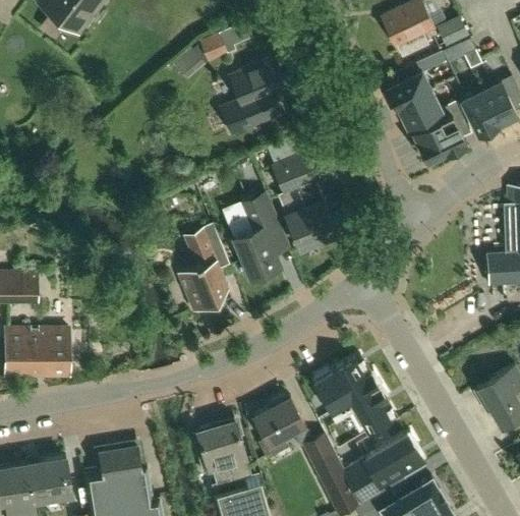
[(39,0),(38,3),(79,38),(109,0),(39,0)]
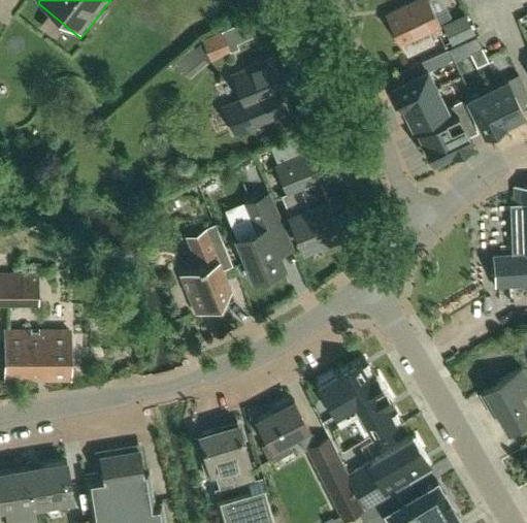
[(423,0),(388,18),(402,48),(404,47),(409,57),(434,44),(430,35),(441,30),(427,0),(423,0)]
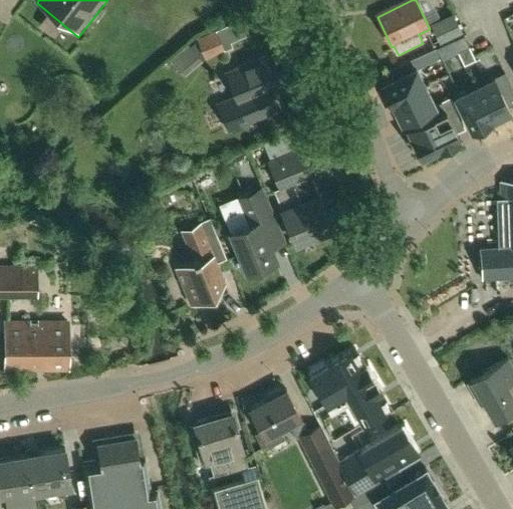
[(454,18),(434,28),(434,29),(435,29),(442,43),(441,43),(441,44),(462,34),(462,33),(460,34),(454,20),(455,19),(454,18)]
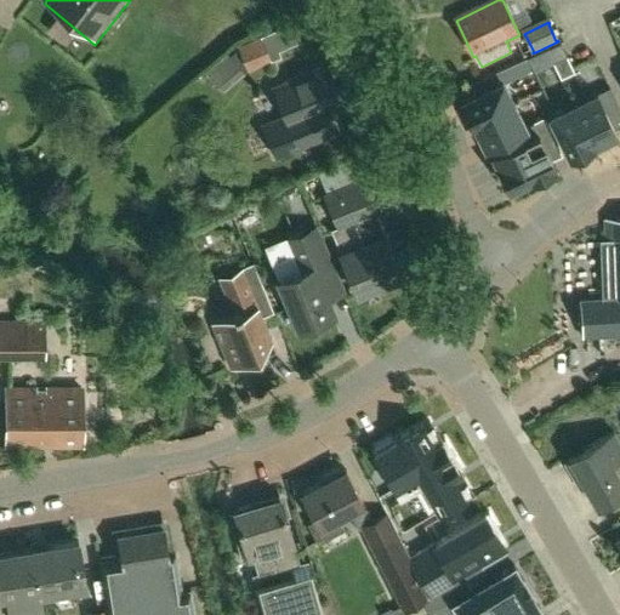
[(261,41),(237,52),(248,77),(272,66),(261,41)]
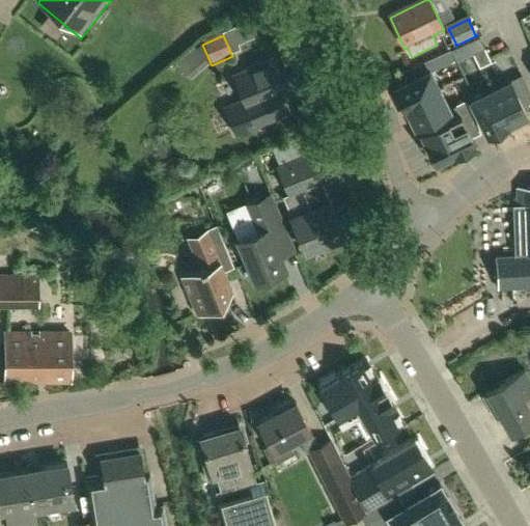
[(484,52),(480,43),(471,47),(476,56),(484,52)]
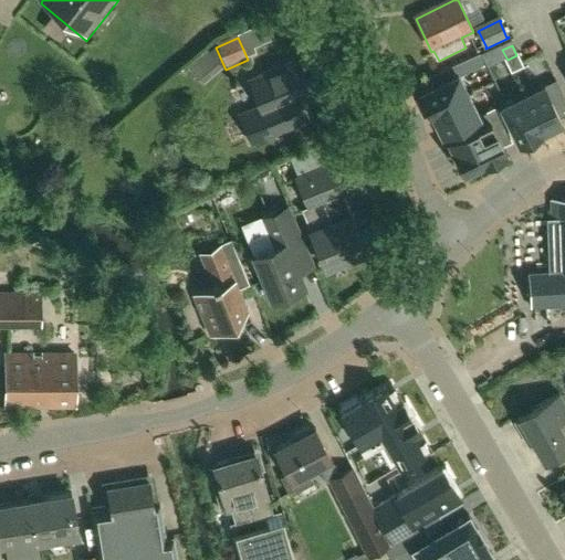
[(198,63),(213,81),(223,72),(208,54),(198,63)]
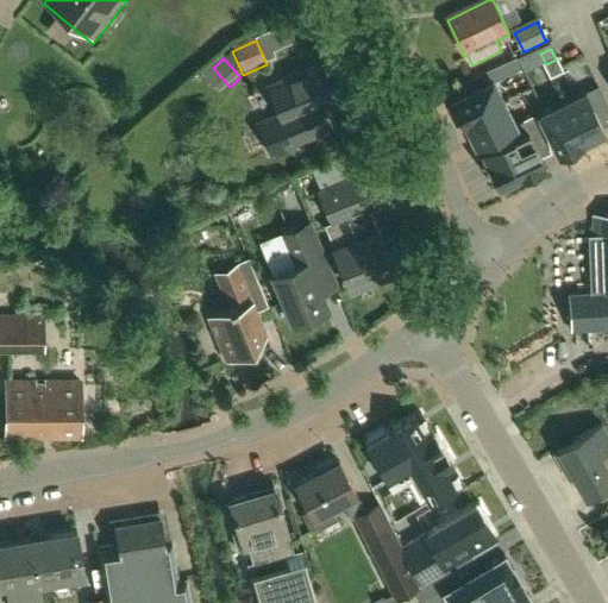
[(327,134),(319,114),(338,106),(323,69),(270,90),(283,119),(261,129),(273,157),(327,134)]
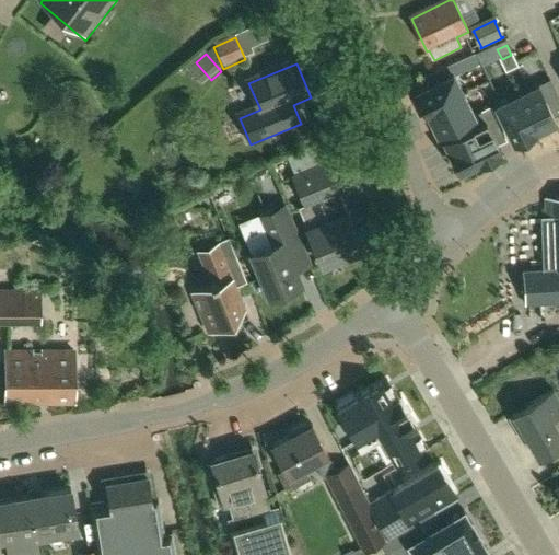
[(461,74),(455,66),(433,76),(439,85),(417,95),(428,117),(464,99),(453,78),(461,74)]
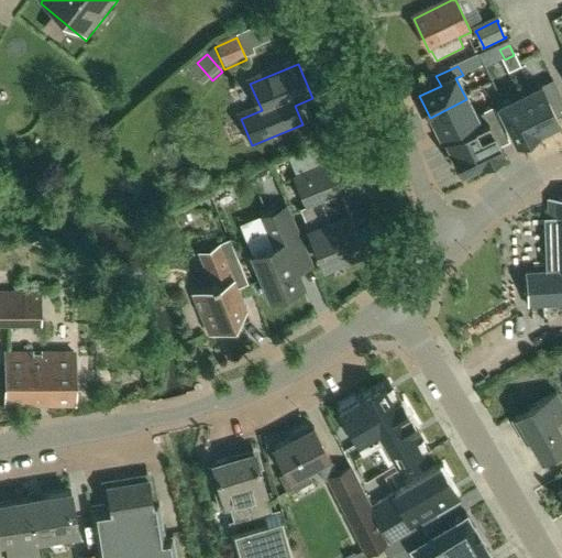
[(560,126),(553,113),(561,109),(561,101),(553,84),(520,100),(538,137),(560,126)]
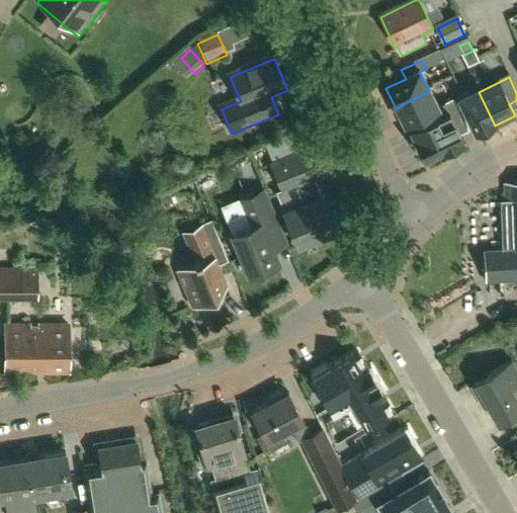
[(405,127),(429,115),(438,111),(438,109),(429,91),(396,108),(405,127)]
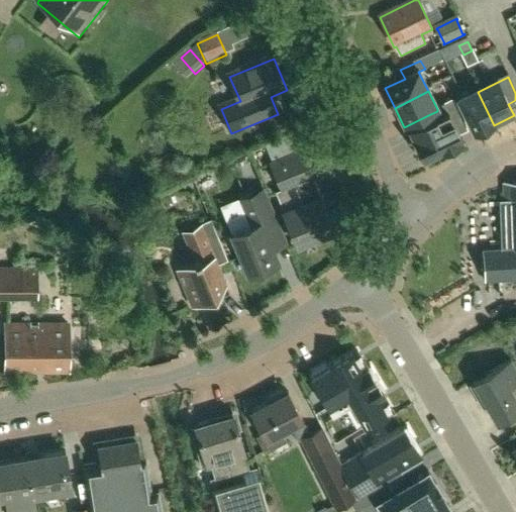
[(457,102),(475,135),(494,125),(478,92),(457,102)]
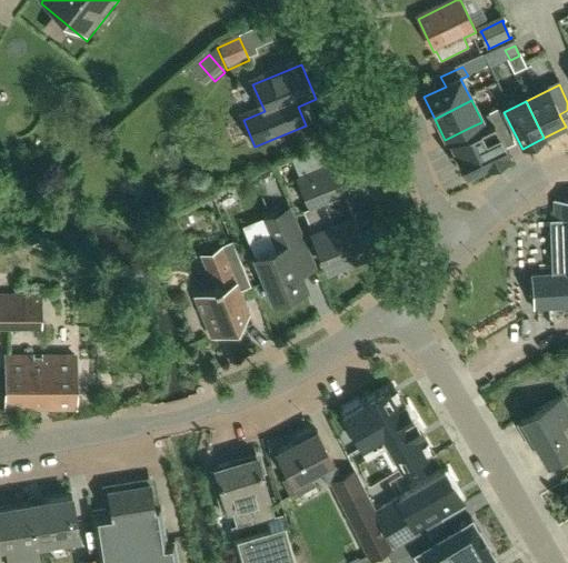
[(504,123),(498,112),(489,117),(495,128),(504,123)]
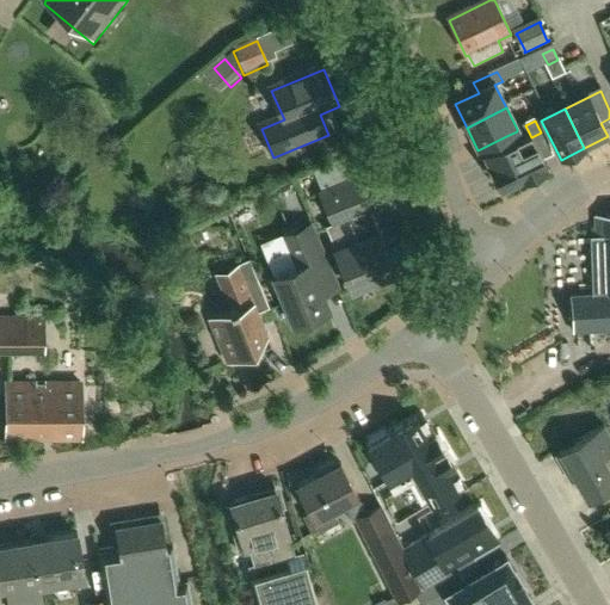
[(517,129),(517,131),(506,136),(511,146),(485,158),(501,191),(547,170),(543,162),(537,150),(531,137),(525,125),(517,129)]
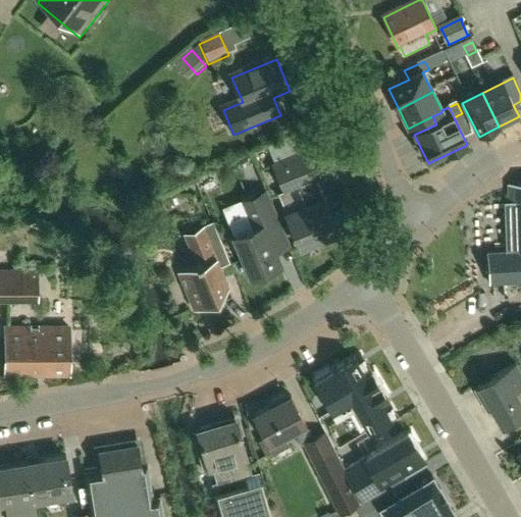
[(459,128),(468,124),(462,113),(454,117),(459,128)]
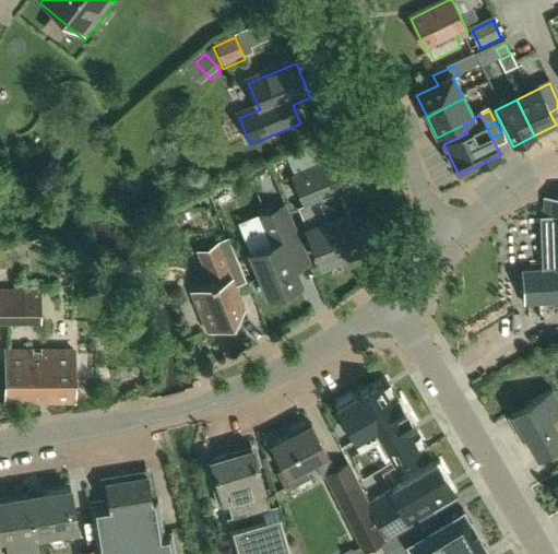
[(497,149),(507,144),(501,133),(491,138),(497,149)]
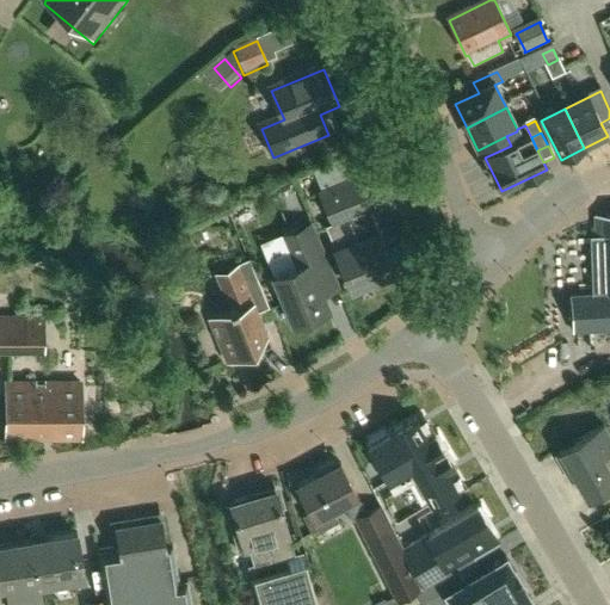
[(368,176),(363,178),(321,195),(336,227),(350,221),(359,244),(337,252),(353,294),(371,286),(398,275),(393,261),(381,234),(380,235),(371,214),(382,209),(368,176)]
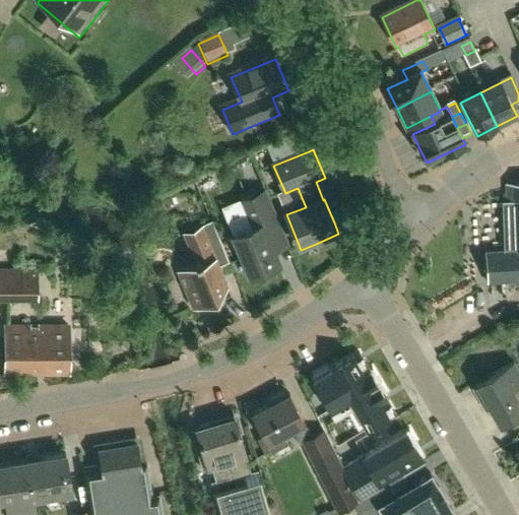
[(518,185),(507,186),(512,254),(488,256),(490,286),(518,284),(518,185)]
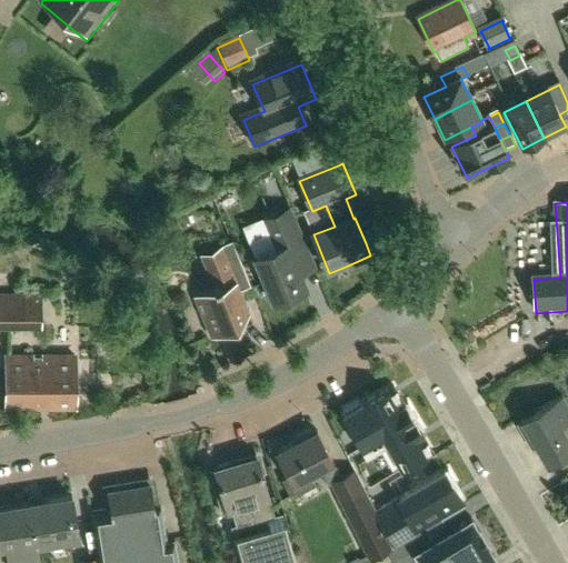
[(302,279),(318,272),(292,212),(263,224),(271,244),(273,243),(277,252),(257,261),(276,307),(308,292),(302,279)]
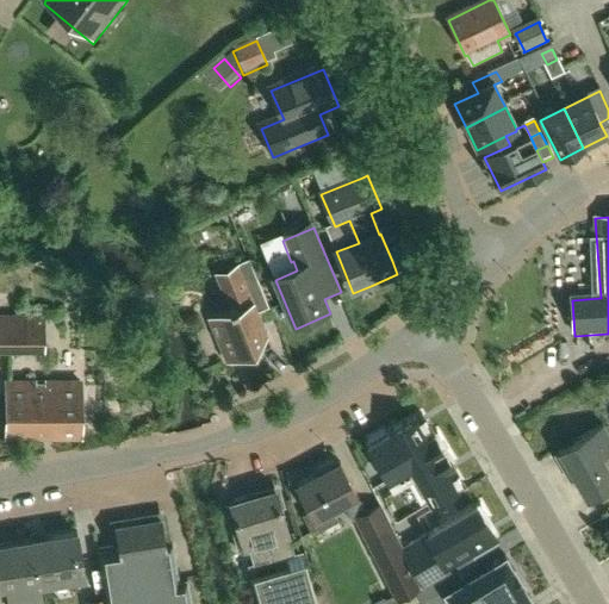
[(269,310),(250,263),(218,276),(232,312),(210,322),(229,366),(272,348),(259,315),(269,310)]
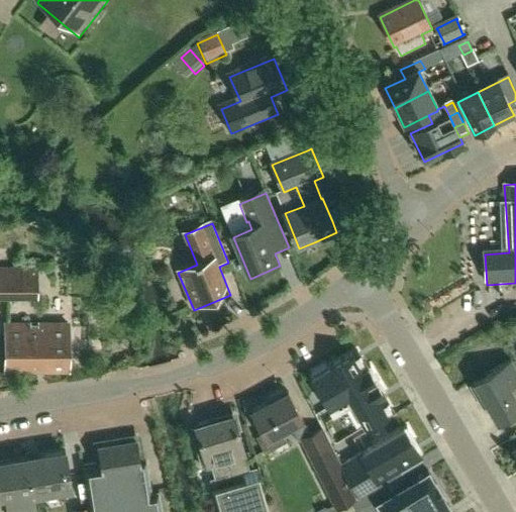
[(37,273),(0,272),(0,300),(37,301),(37,273)]
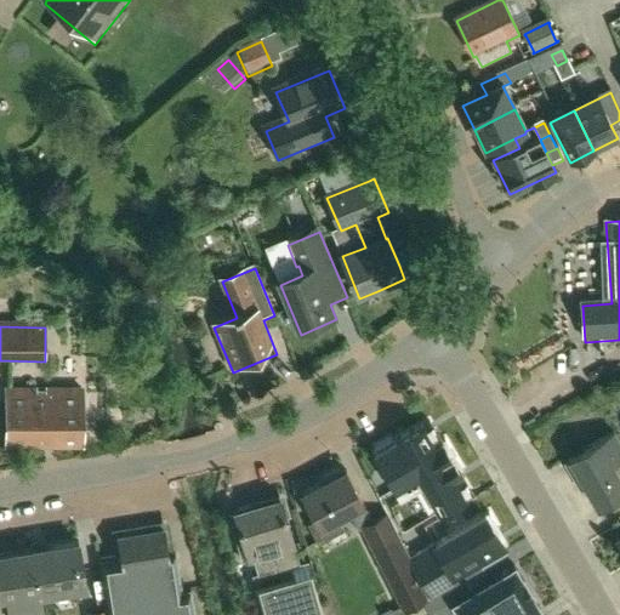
[(83,393),(7,393),(7,450),(83,450),(83,393)]
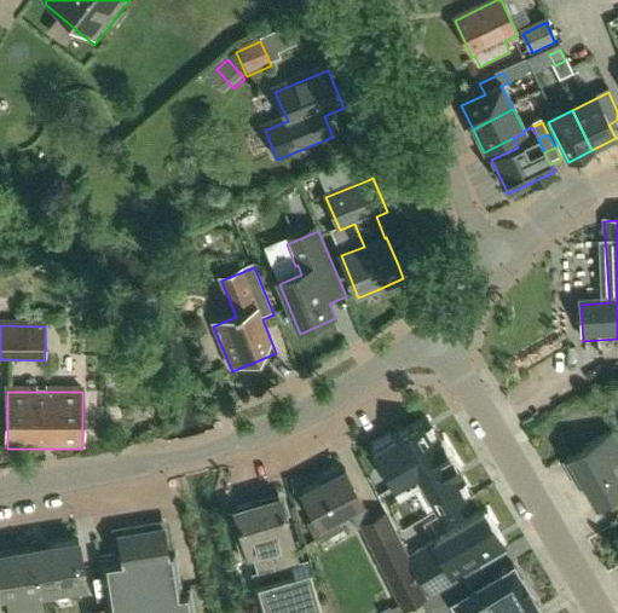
[(471,496),(429,426),(375,457),(399,497),(421,484),(439,514),(469,496),(471,496)]
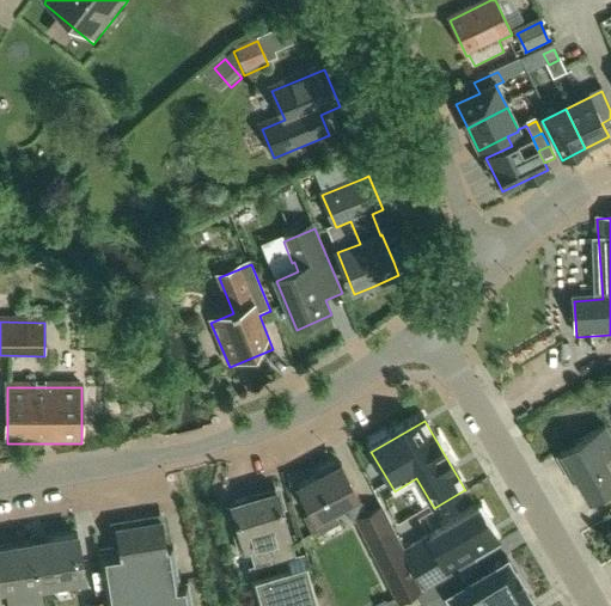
[(610,472),(604,460),(610,457),(610,439),(606,432),(563,457),(591,503),(610,491),(610,472)]
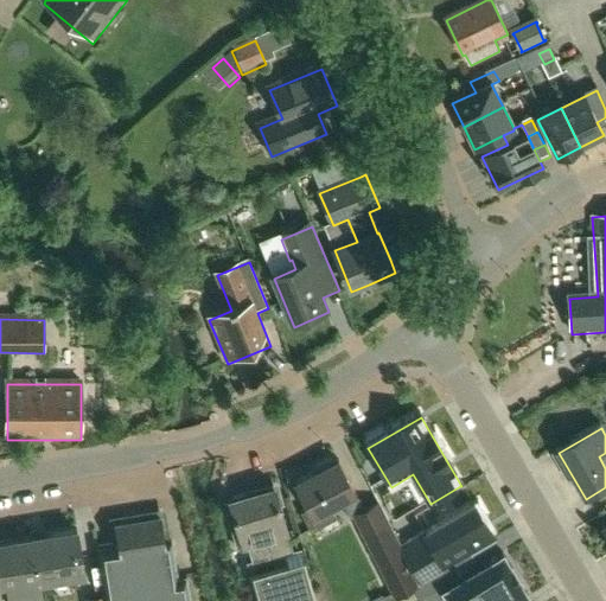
[(420,588),(402,551),(380,507),(365,515),(356,497),(339,465),(297,487),(310,512),(301,517),(312,536),(336,523),(329,511),(342,505),(351,522),(355,520),(390,592),(375,600),(399,600),(415,590),(420,588)]
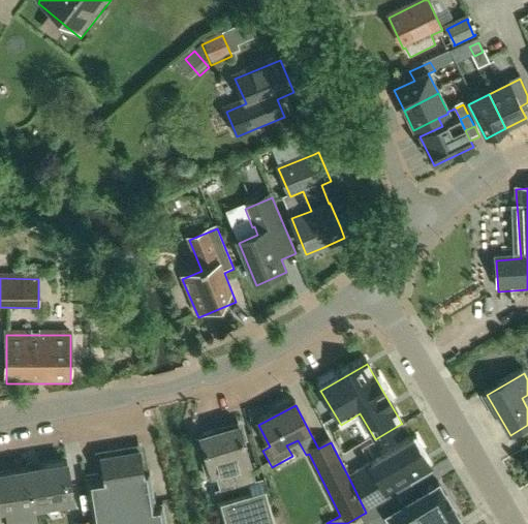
[(275,523),(266,490),(265,490),(262,482),(255,484),(241,430),(195,442),(206,481),(221,476),(225,491),(216,493),(220,509),(224,523),(275,523)]
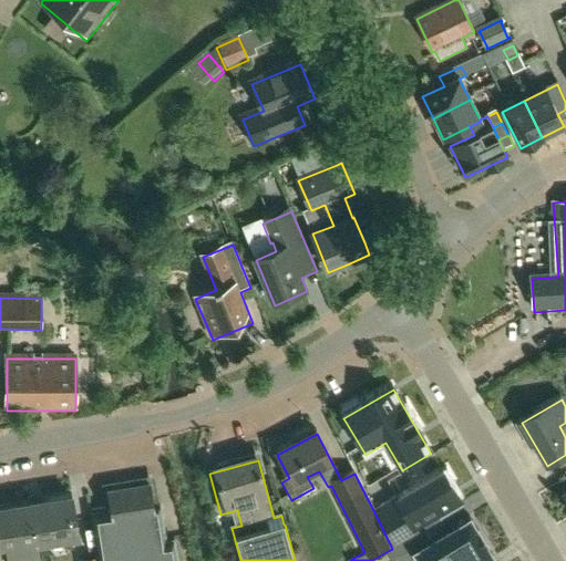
[(410,495),(376,515),(392,549),(418,533),(443,519),(464,507),(444,475),(442,476),(410,495)]
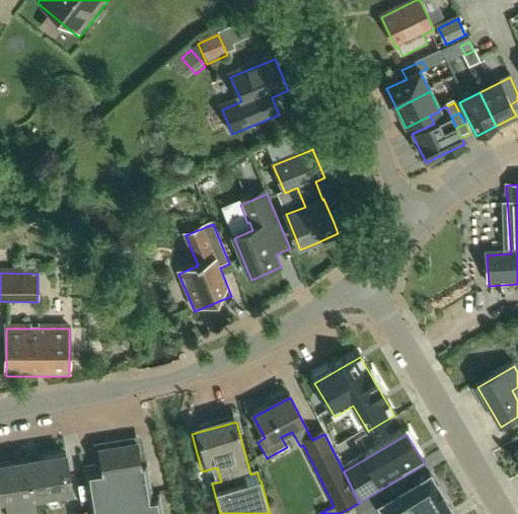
[(91,513),(162,513),(160,498),(152,499),(147,467),(142,468),(138,444),(99,451),(102,470),(85,473),(91,513)]
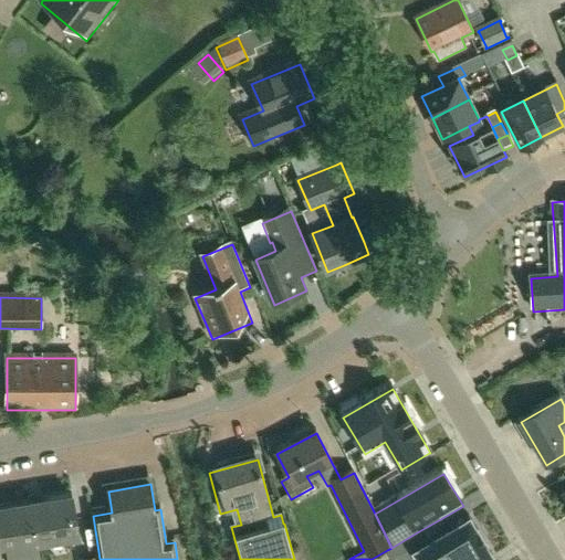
[(30,505),(39,556),(40,556),(38,546),(80,538),(73,498),(30,505)]
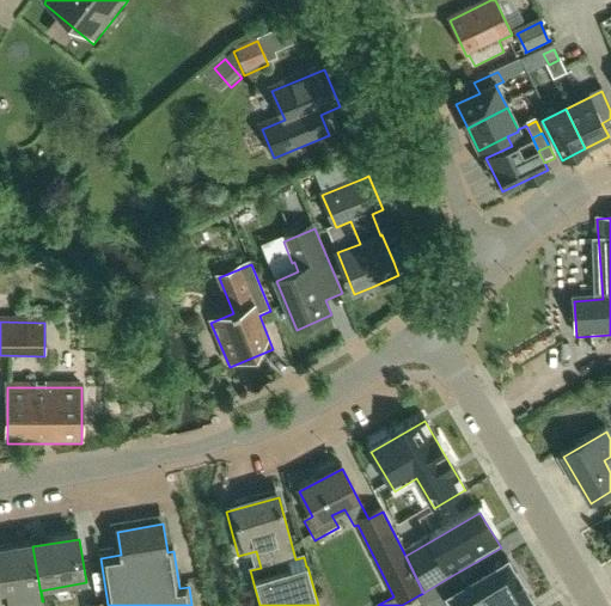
[(26,605),(42,601),(32,546),(0,551),(0,583),(1,591),(7,589),(10,605),(26,605)]
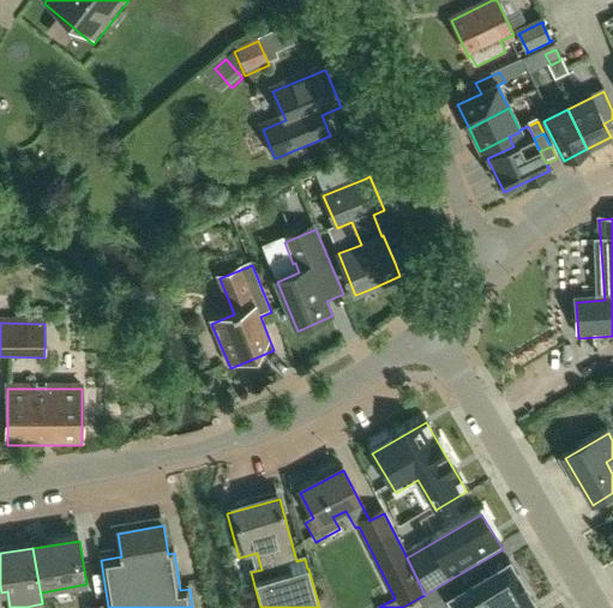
[(461,593),(452,578),(425,595),(420,597),(425,607),(530,607),(533,606),(533,607),(534,606),(534,605),(533,605),(526,591),(523,593),(515,581),(517,578),(510,565),(509,564),(508,565),(509,565),(488,577),(461,593)]
